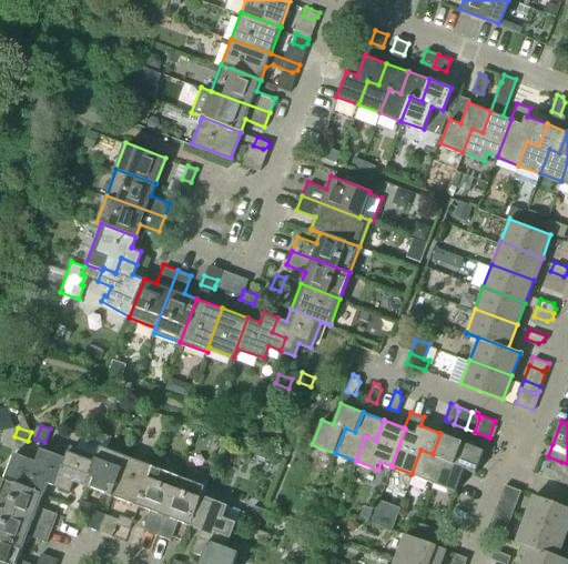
[(454,462),(462,441),(440,433),(433,454),(421,450),(412,474),(434,482),(443,457),(454,462)]
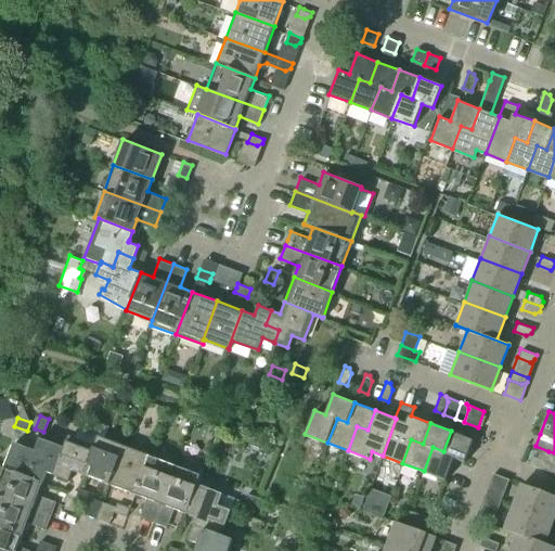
[(464,461),(473,439),(451,431),(443,451),(433,447),(424,471),(444,479),(453,457),(464,461)]
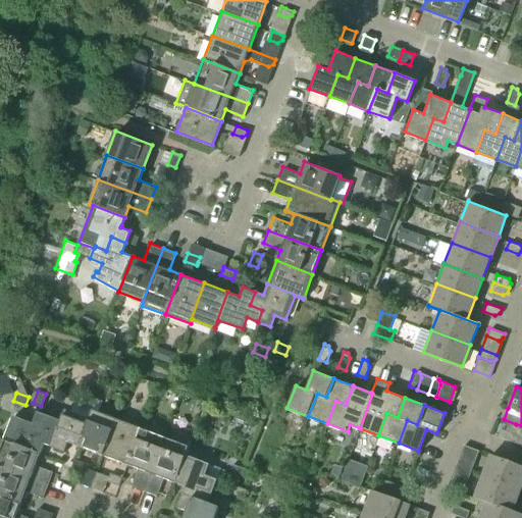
[(80,446),(90,418),(88,417),(64,408),(60,419),(50,415),(45,428),(56,432),(52,446),(64,451),(68,442),(80,446)]
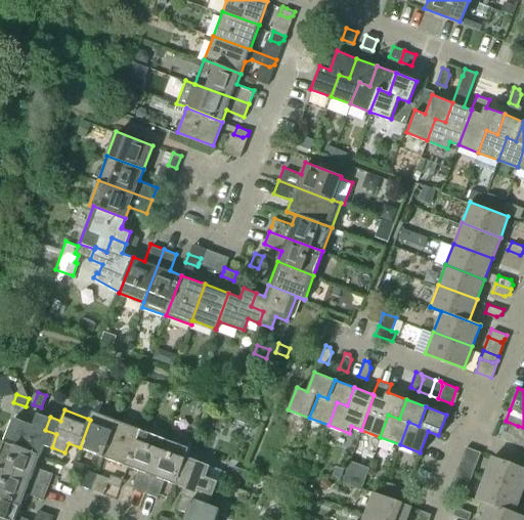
[(103,457),(117,420),(92,410),(88,419),(90,420),(80,447),(103,457)]
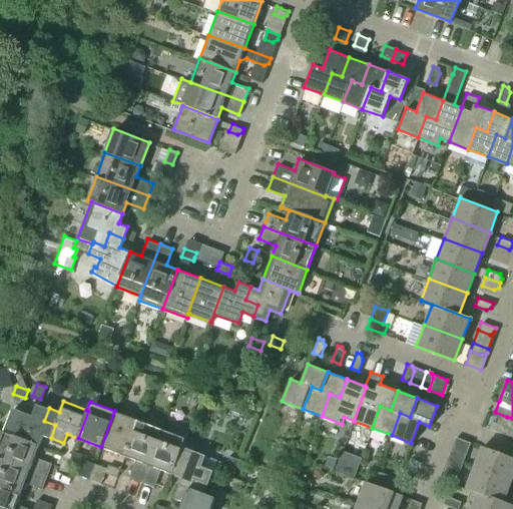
[(44,421),(49,408),(36,404),(32,415),(12,408),(3,431),(12,434),(12,435),(39,445),(43,435),(51,438),(55,425),(44,421)]
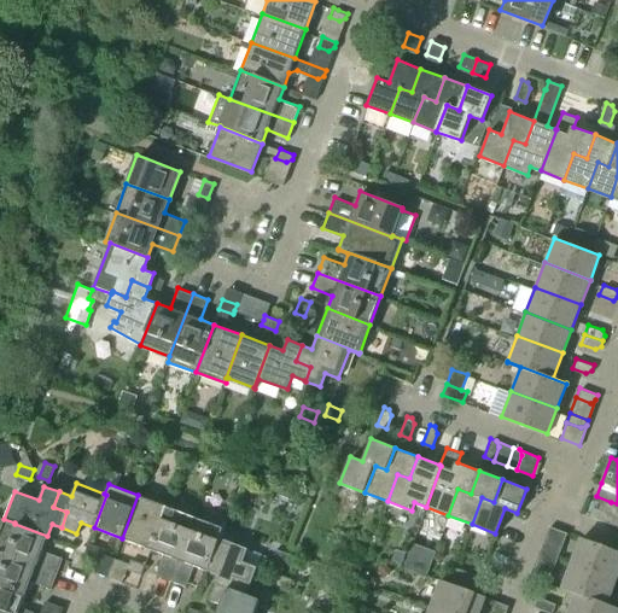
[(151,548),(167,506),(138,495),(122,538),(151,548)]
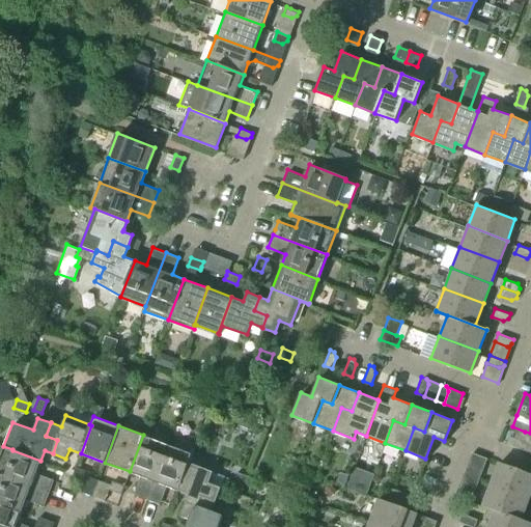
[(527,450),(530,440),(530,433),(525,432),(521,443),(523,448),(527,450)]
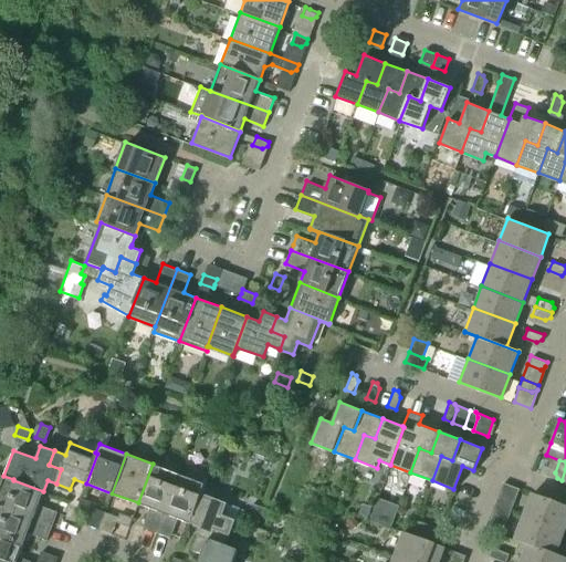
[(156,531),(178,474),(153,464),(138,502),(149,507),(143,526),(156,531)]
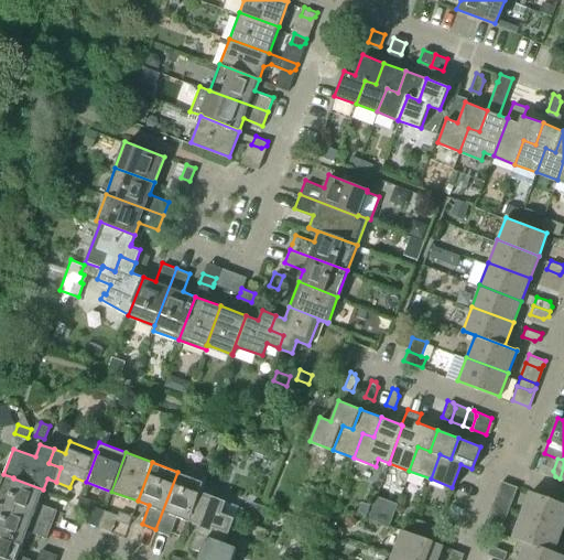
[(199,491),(201,491),(204,482),(177,472),(155,529),(170,535),(176,516),(188,520),(199,491)]
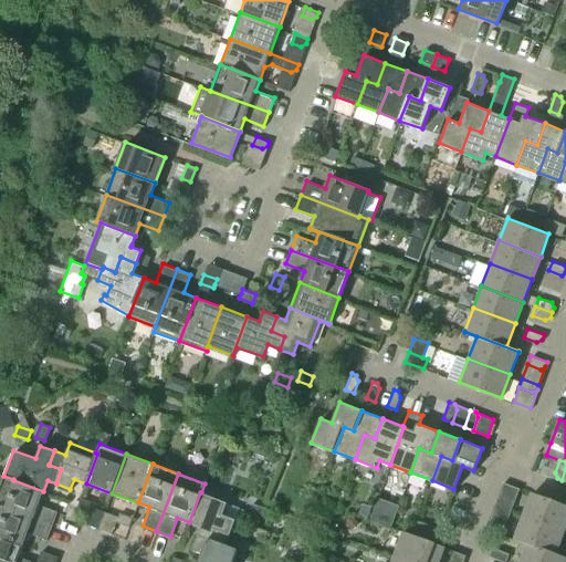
[(39,503),(43,491),(13,480),(13,479),(3,476),(0,486),(0,505),(52,524),(56,510),(39,503)]
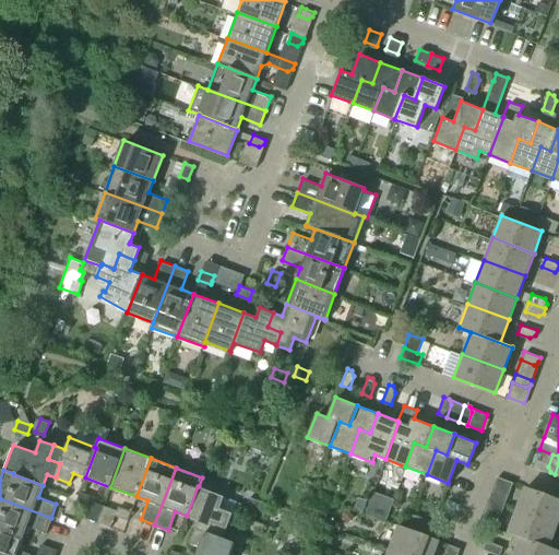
[(233,512),(219,508),(224,496),(199,486),(198,486),(187,516),(198,520),(194,529),(209,534),(213,522),(227,527),(233,512)]
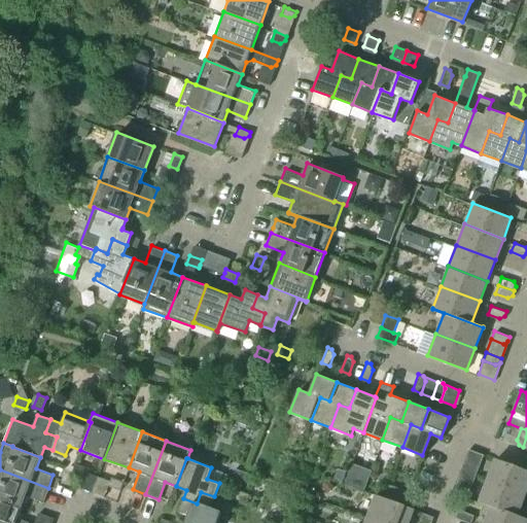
[(526,493),(526,489),(526,469),(495,458),(487,479),(526,493)]
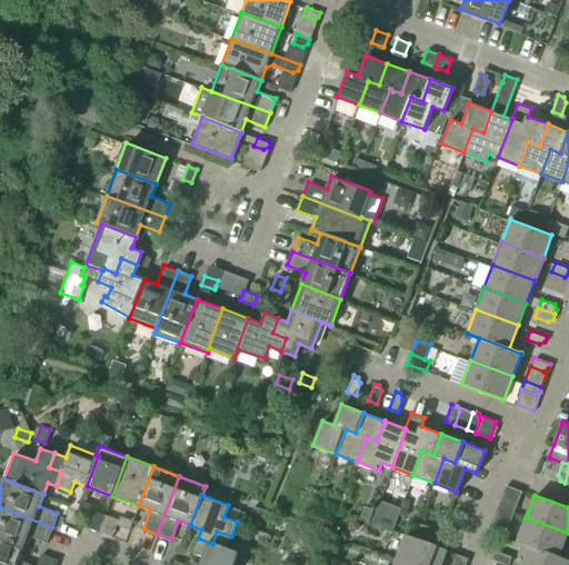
[(90,514),(93,504),(81,499),(77,508),(90,514)]
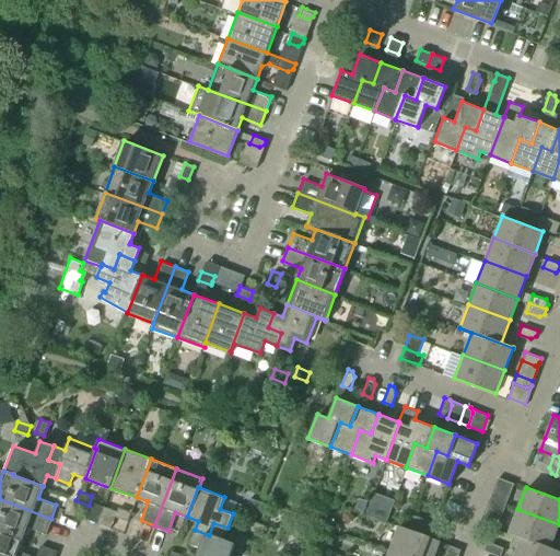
[(505,506),(509,497),(496,491),(490,495),(488,500),(505,506)]
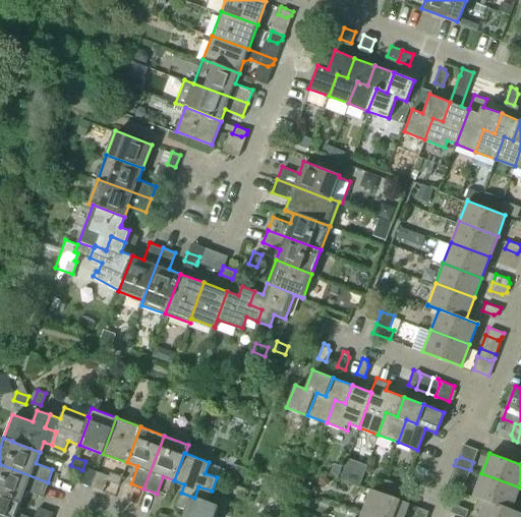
[(241,474),(244,466),(232,461),(229,470),(241,474)]
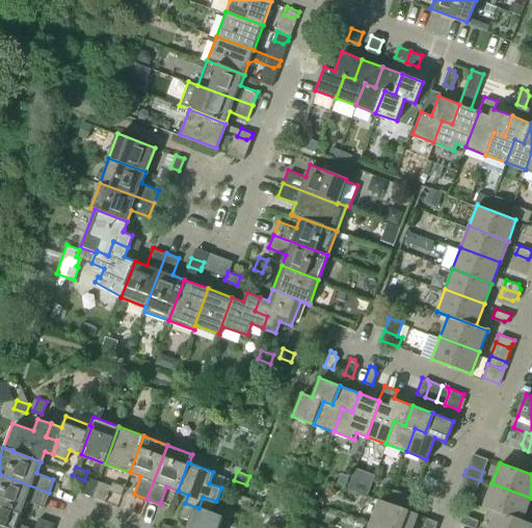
[(49,493),(0,474),(0,501),(22,510),(26,499),(44,506),(49,493)]
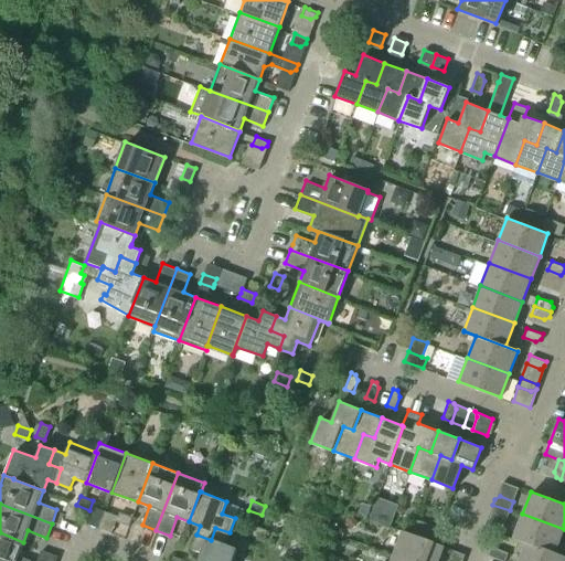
[(129,525),(132,516),(119,510),(116,520),(129,525)]
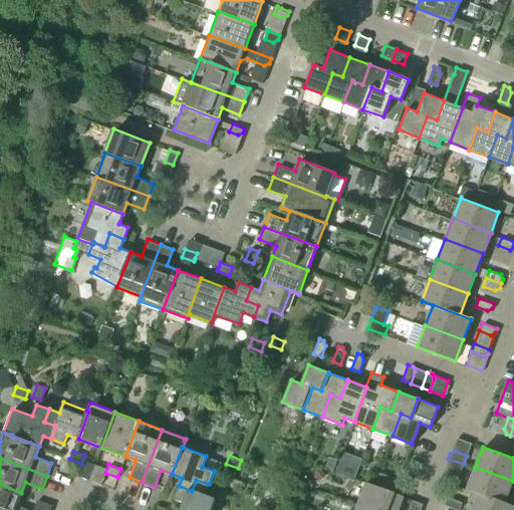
[(513,505),(505,502),(513,481),(475,467),(467,489),(478,493),(513,506),(513,505)]
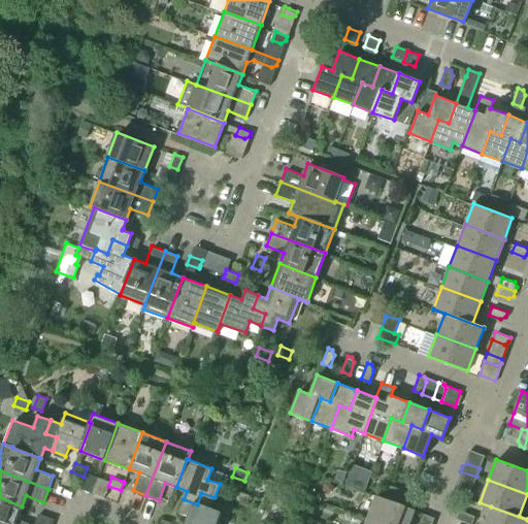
[(468,498),(471,490),(459,485),(454,488),(452,492),(468,498)]
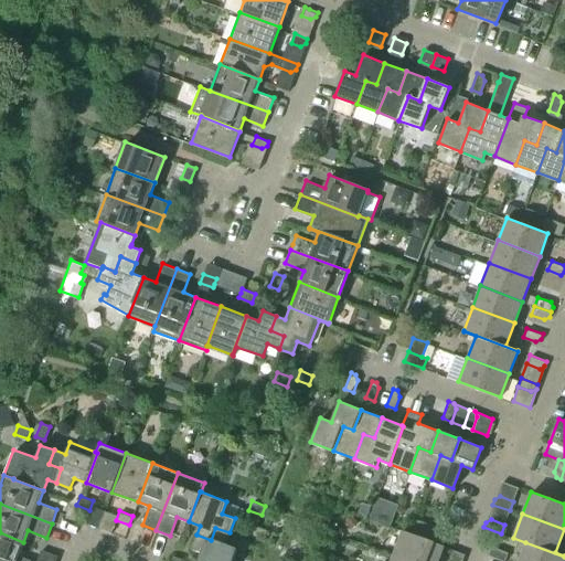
[(264,538),(267,529),(254,524),(251,532),(264,538)]
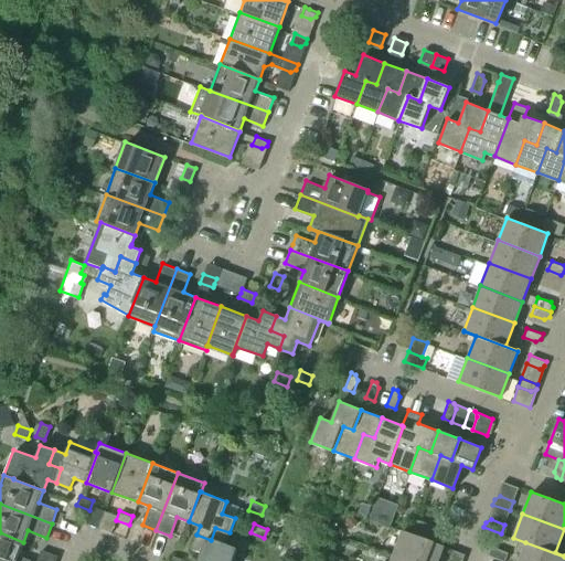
[(232,560),(237,549),(225,544),(230,532),(215,528),(211,540),(196,535),(192,549),(202,552),(198,560),(232,560)]
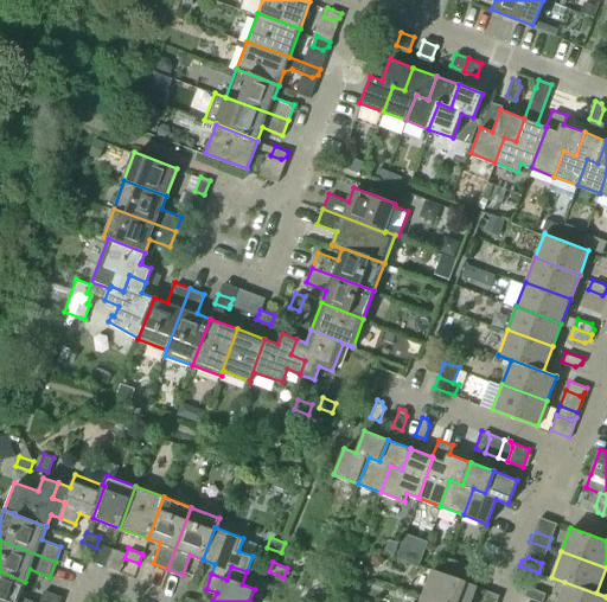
[(445,601),(470,601),(477,586),(433,569),(423,594),(445,601)]
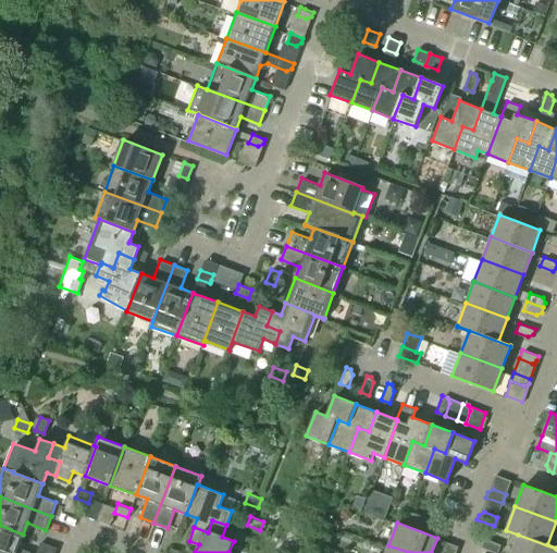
[(0,552),(15,552),(23,535),(0,525),(0,552)]
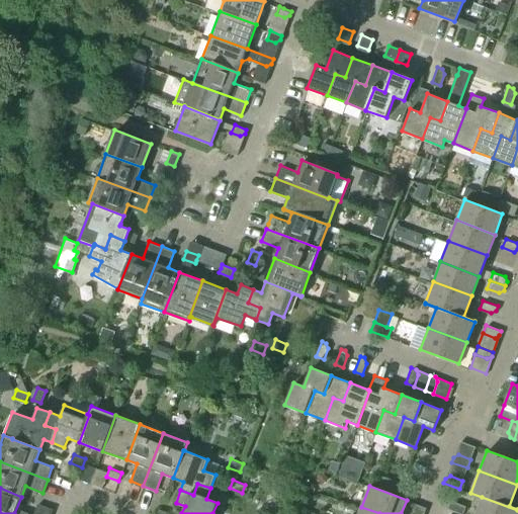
[(517,513),(517,510),(482,497),(475,513),(517,513)]
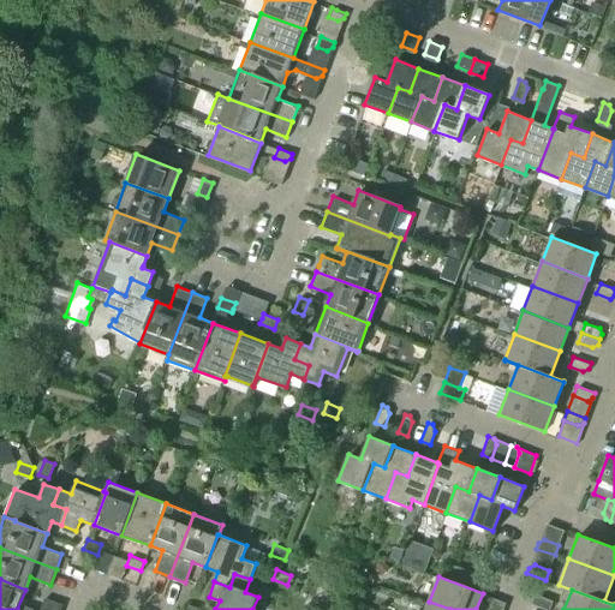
[(549,609),(553,599),(539,594),(533,597),(531,603),(549,609)]
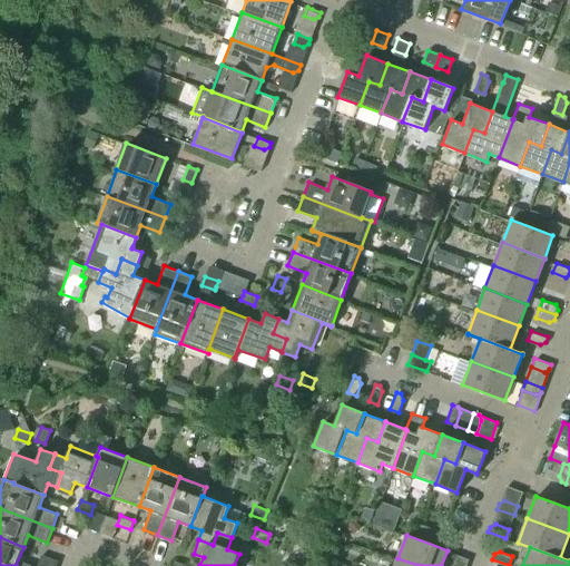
[(465,565),(469,558),(457,554),(451,565),(465,565)]
